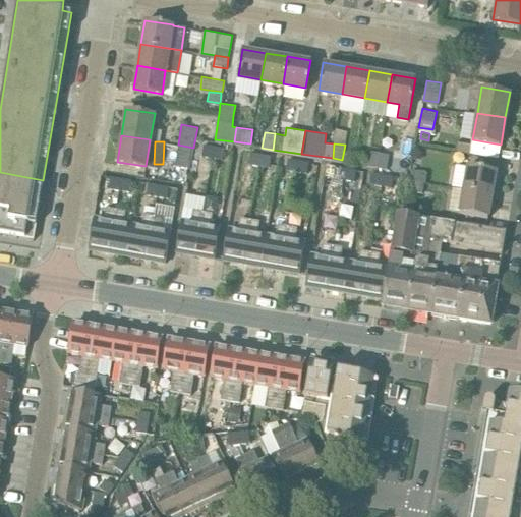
[(190,168),(193,148),(178,145),(174,164),(188,168),(190,168)]
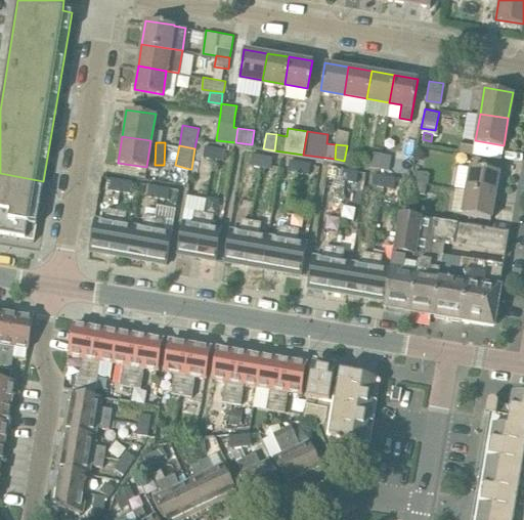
[(203,157),(213,158),(214,146),(205,145),(203,157)]
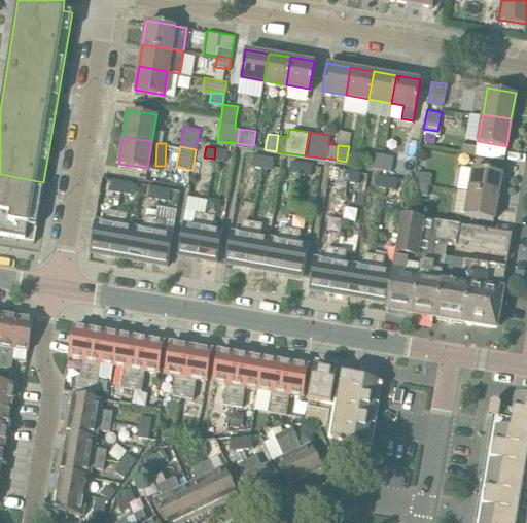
[(215,147),(214,159),(222,161),(224,149),(215,147)]
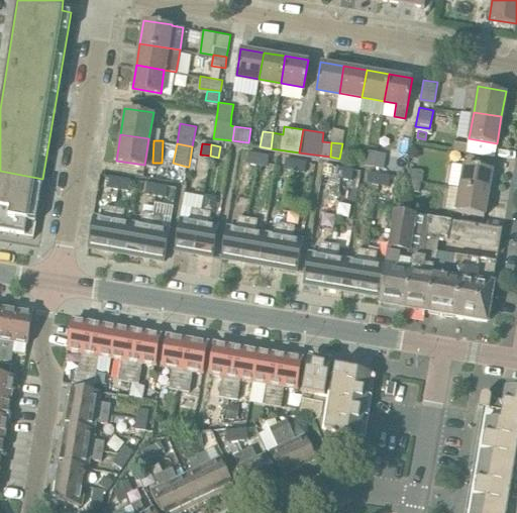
[(364,163),(374,165),(377,150),(366,148),(364,163)]
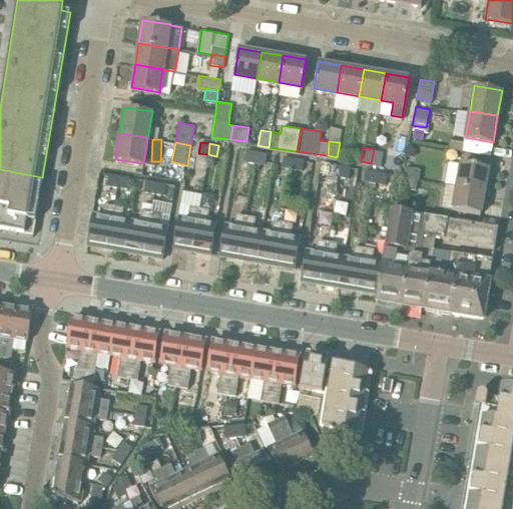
[(374,149),(371,163),(380,164),(379,170),(386,171),(403,174),(405,165),(406,154),(374,149)]
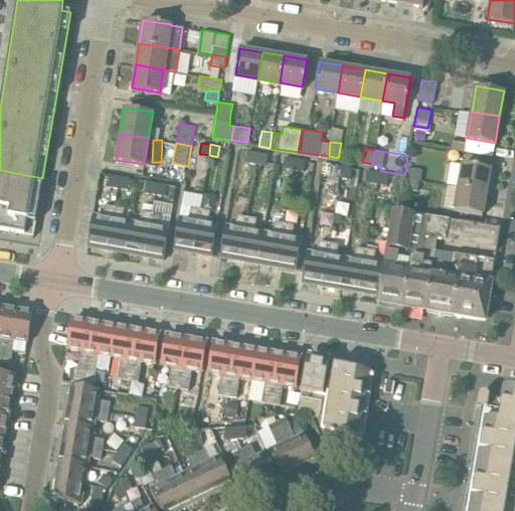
[(256,162),(258,152),(248,151),(246,160),(256,162)]
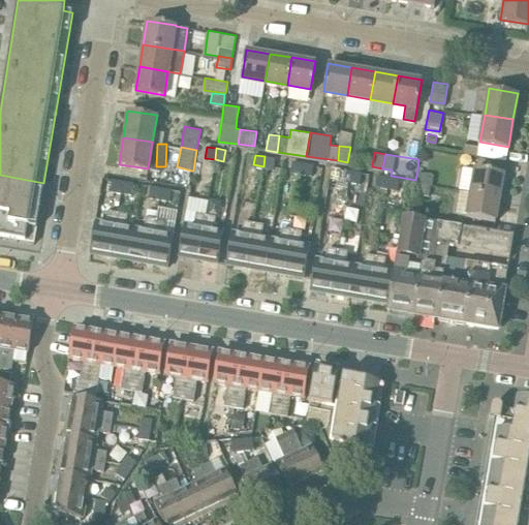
[(275,158),(265,156),(263,166),(273,167),(275,158)]
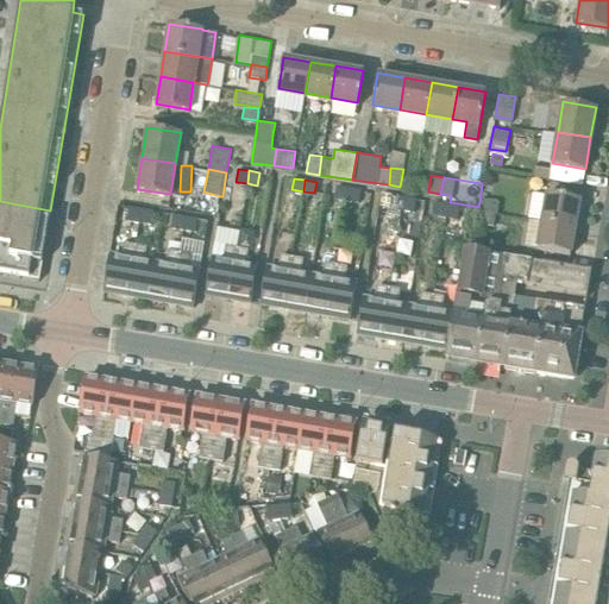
[(333,197),(346,199),(347,186),(336,183),(333,197)]
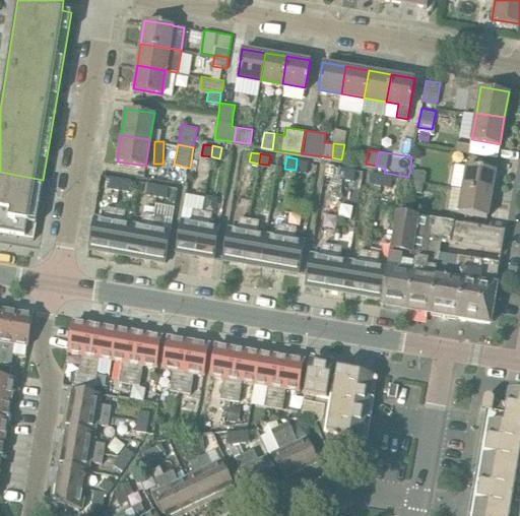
[(297,158),(296,170),(305,171),(307,159),(297,158)]
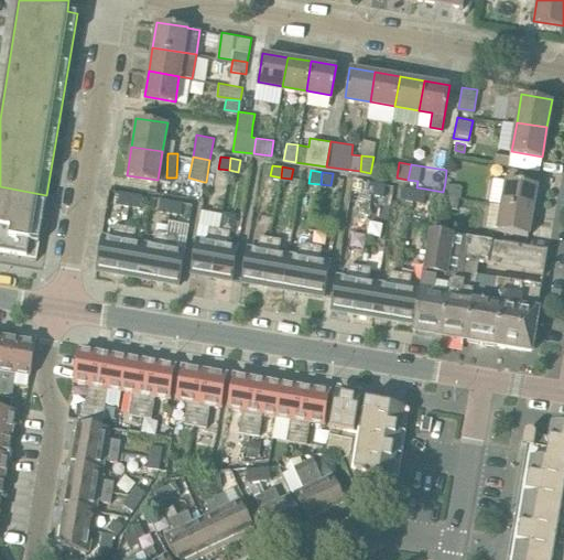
[(372,193),(373,181),(362,179),(361,191),(372,193)]
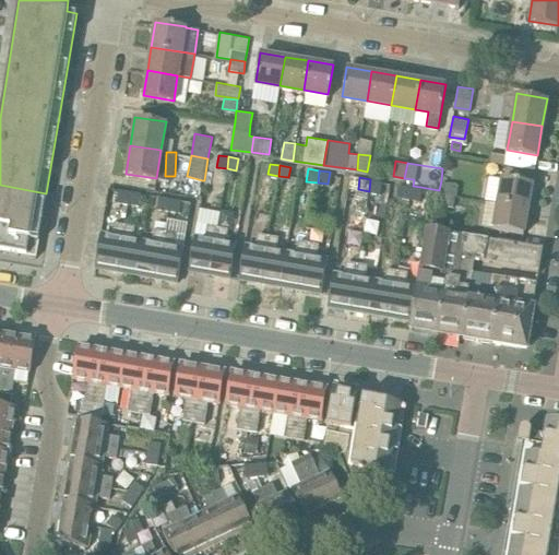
[(497,202),(528,208),(533,182),(501,177),(497,202)]
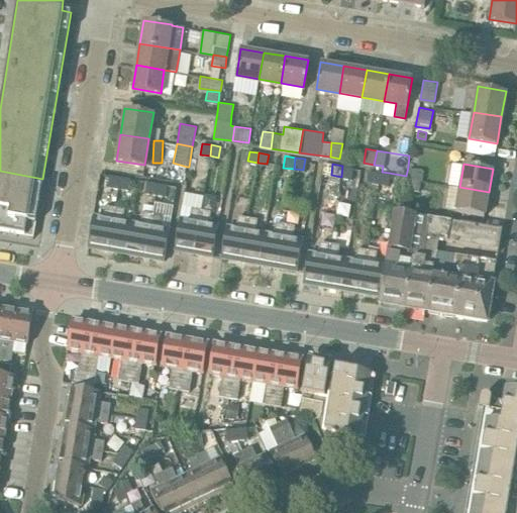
[(353,167),(342,166),(341,177),(351,178),(353,167)]
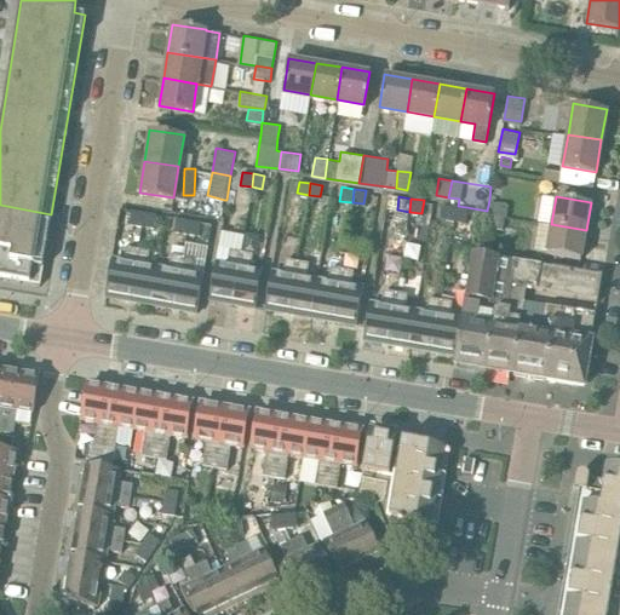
[(489,200),(487,211),(488,211),(488,212),(504,214),(506,202),(489,200)]
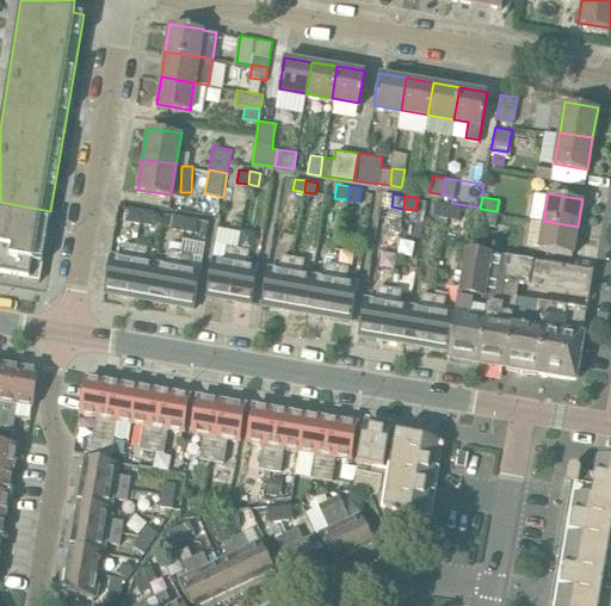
[(0,272),(39,279),(49,223),(50,211),(0,202),(0,272)]
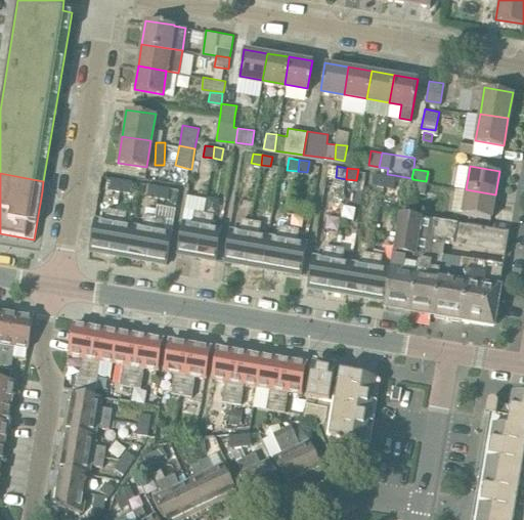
[(385,184),(387,174),(376,173),(374,182),(385,184)]
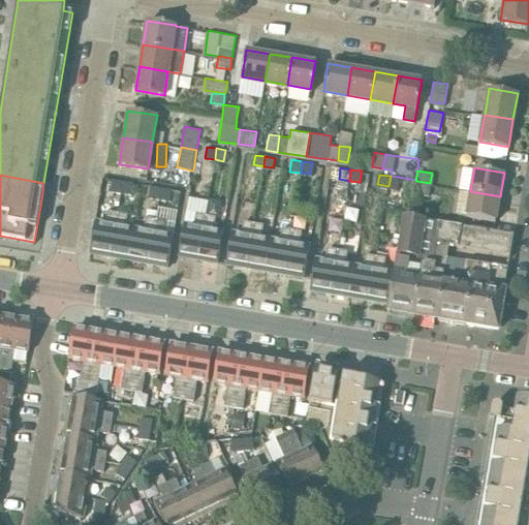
[(398,177),(391,176),(389,186),(397,187),(398,177)]
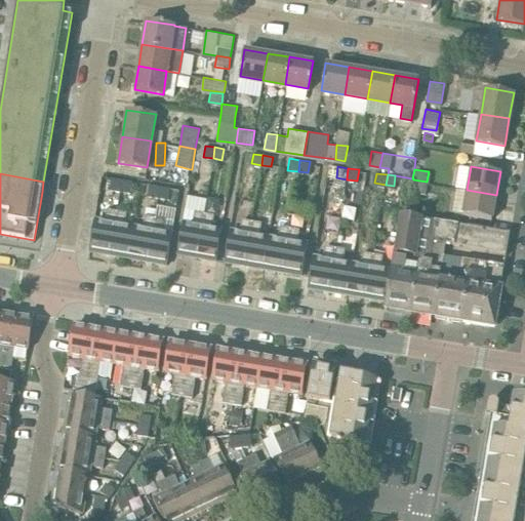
[(109,188),(120,190),(121,178),(111,177),(109,188)]
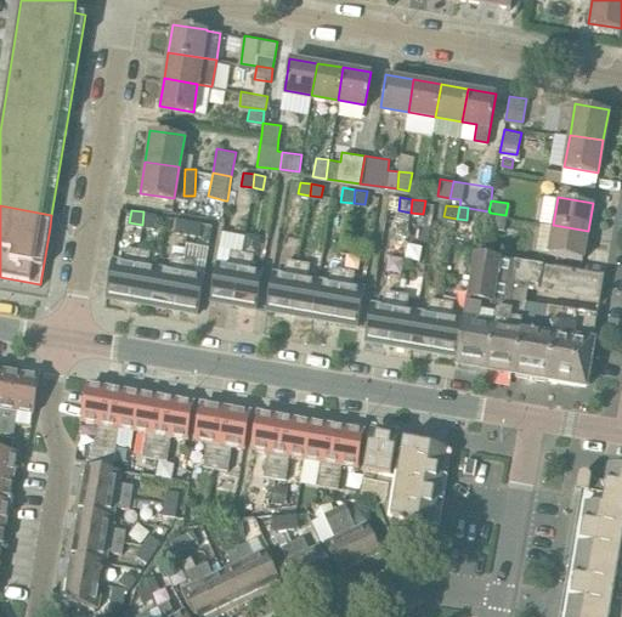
[(143,211),(142,225),(154,227),(157,214),(143,211)]
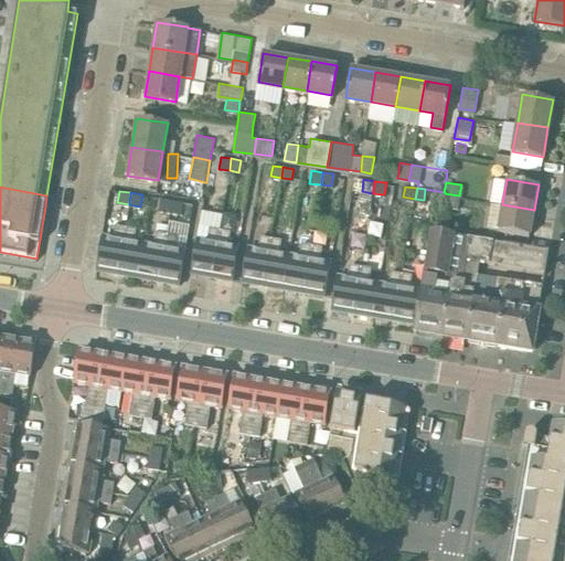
[(458,208),(459,196),(445,193),(443,204),(458,208)]
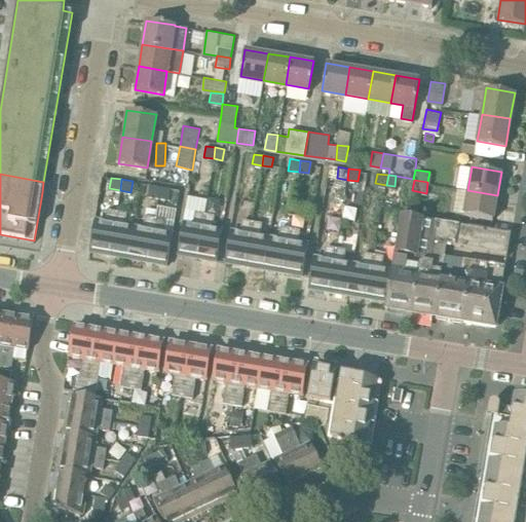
[(148,195),(158,196),(160,185),(150,184),(148,195)]
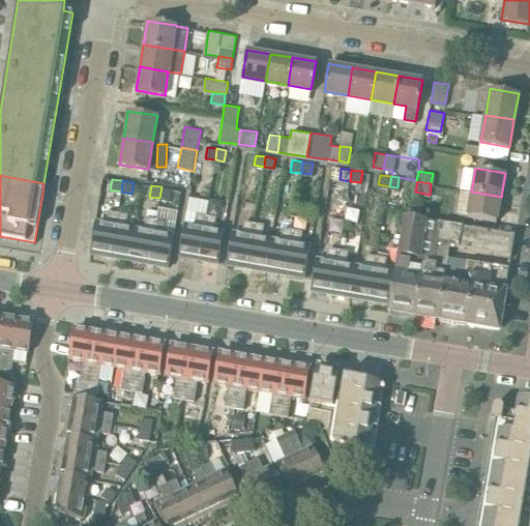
[(162,186),(159,198),(170,200),(172,188),(162,186)]
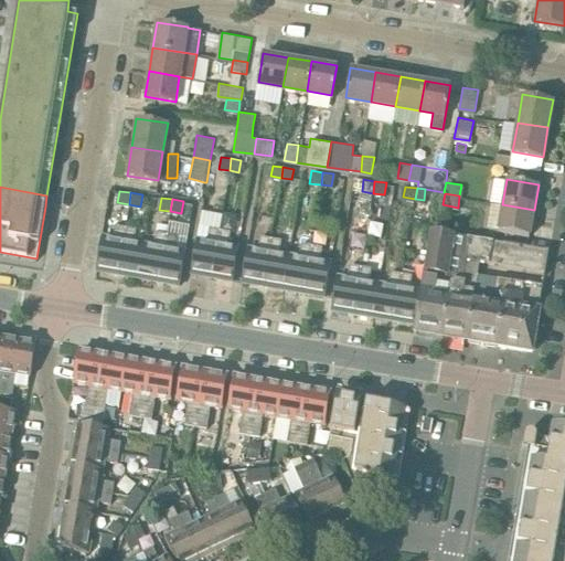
[(534,210),(502,204),(499,229),(530,234),(534,210)]
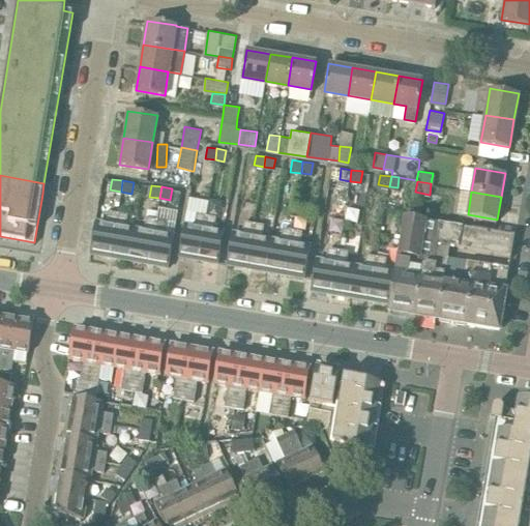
[(110,256),(117,211),(108,209),(106,224),(95,222),(90,252),(110,256)]
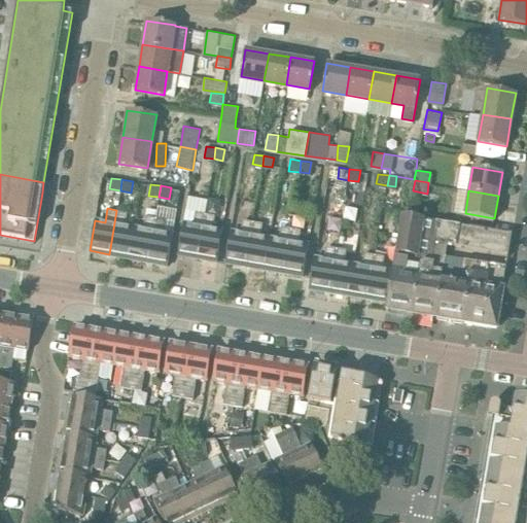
[(129,257),(134,227),(124,225),(127,211),(116,210),(109,254),(129,257)]
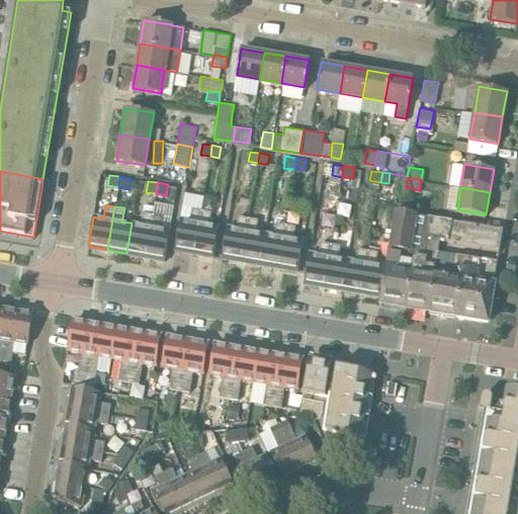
[(194,253),(201,209),(192,208),(190,221),(180,220),(175,249),(194,253)]
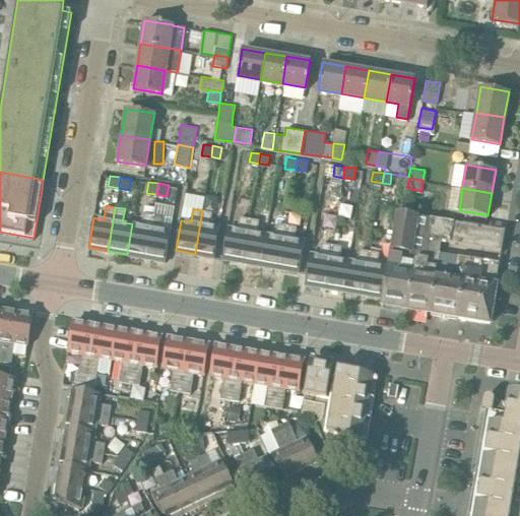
[(211,212),(202,210),(195,254),(214,257),(219,227),(209,226),(211,212)]
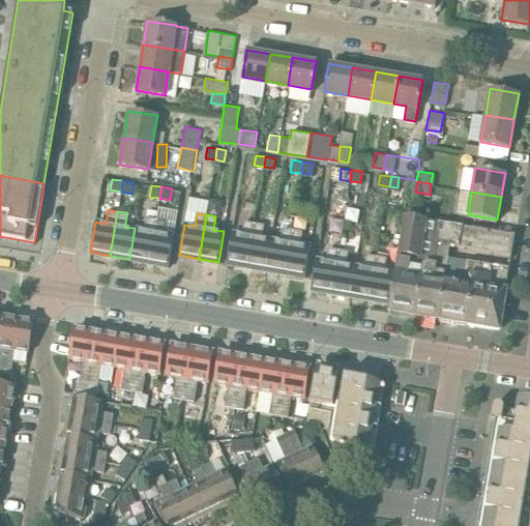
[(413,315),(421,264),(425,261),(431,262),(437,221),(404,215),(394,271),(389,302),(388,311),(413,315)]
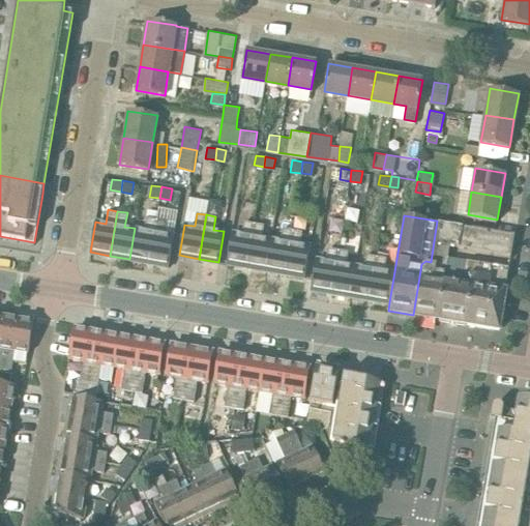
[(149,262),(156,218),(147,216),(145,230),(135,228),(129,259),(149,262)]
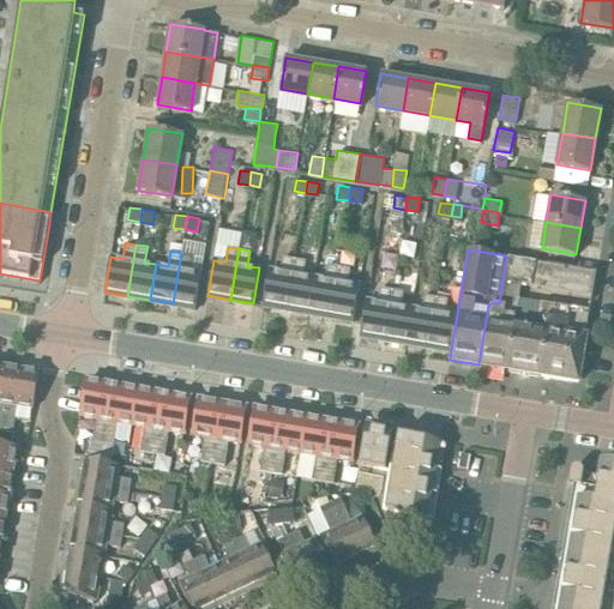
[(192,254),(181,253),(173,303),(196,307),(202,272),(190,270),(192,254)]
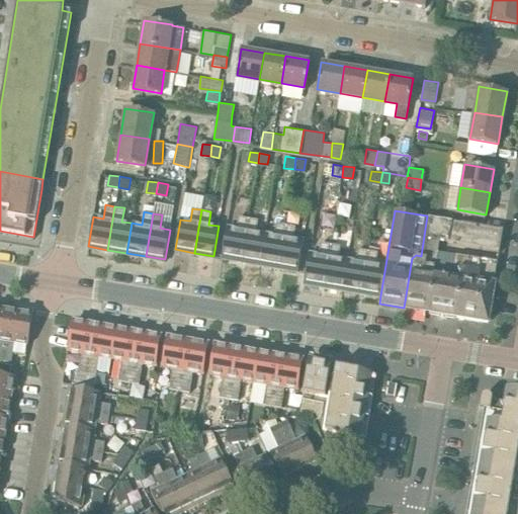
[(241,260),(248,217),(239,216),(237,229),(227,227),(222,257),(241,260)]
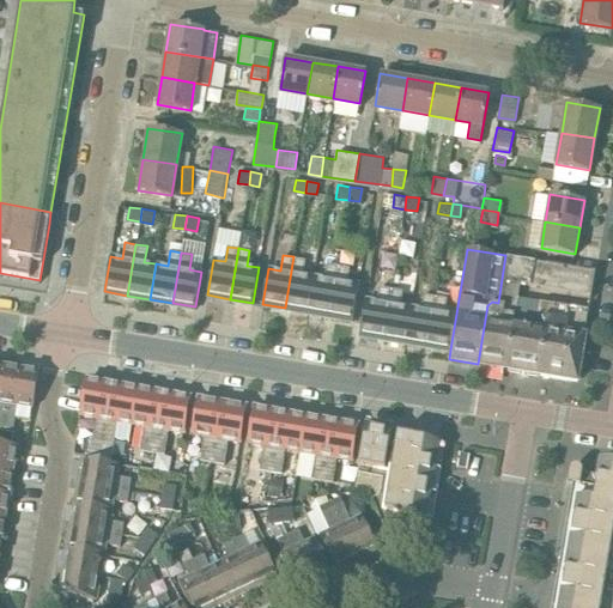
[(308,311),(314,275),(302,274),(304,259),(293,256),(285,308),(308,311)]
